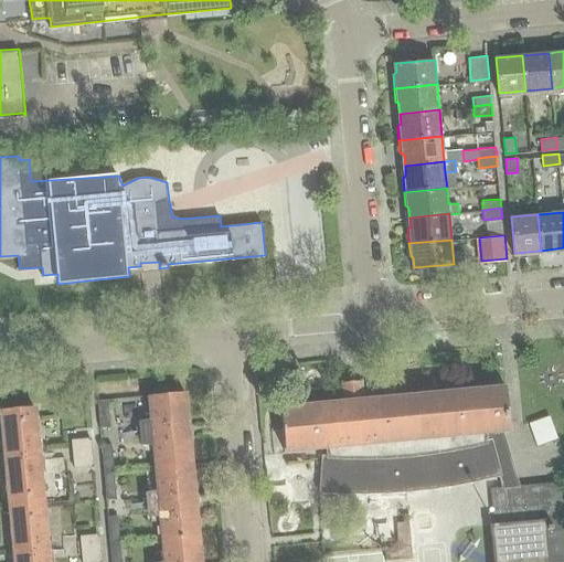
[(362,379),(352,380),(343,381),(344,400),(331,401),(282,405),(286,451),(328,446),(329,455),(322,454),(319,491),(337,492),(354,492),(372,492),(390,492),(407,491),(426,489),(445,487),(464,484),(482,479),(500,475),(501,475),(504,486),(519,485),(502,431),(511,430),(507,384),(363,398),(362,379)]
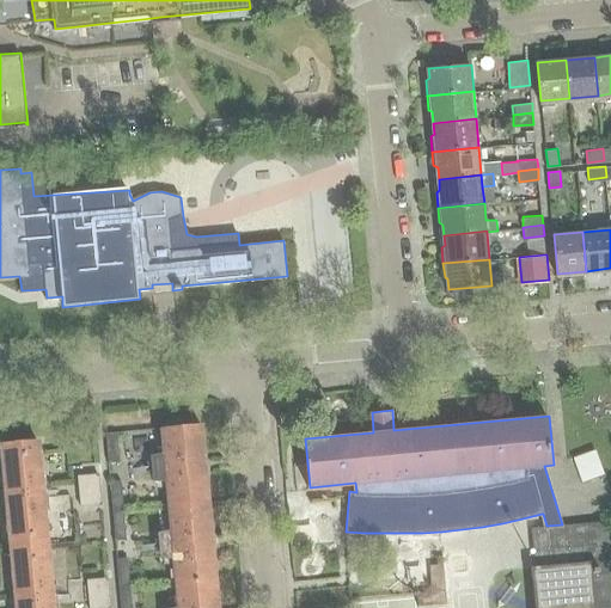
[(154,477),(166,480),(169,505),(208,502),(206,468),(202,468),(201,458),(205,458),(201,424),(163,428),(164,453),(153,458),(154,477)]
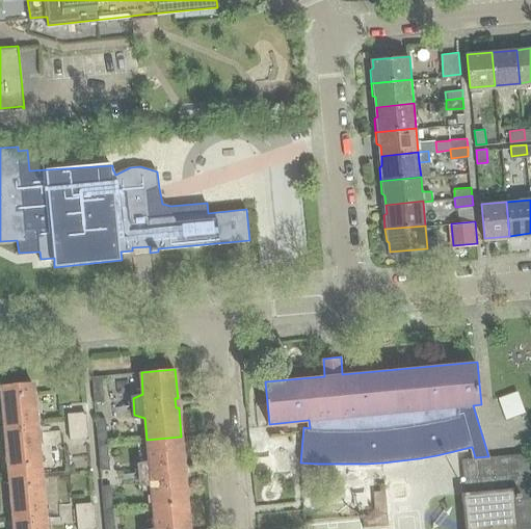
[(94,390),(102,389),(101,375),(93,376),(94,390)]
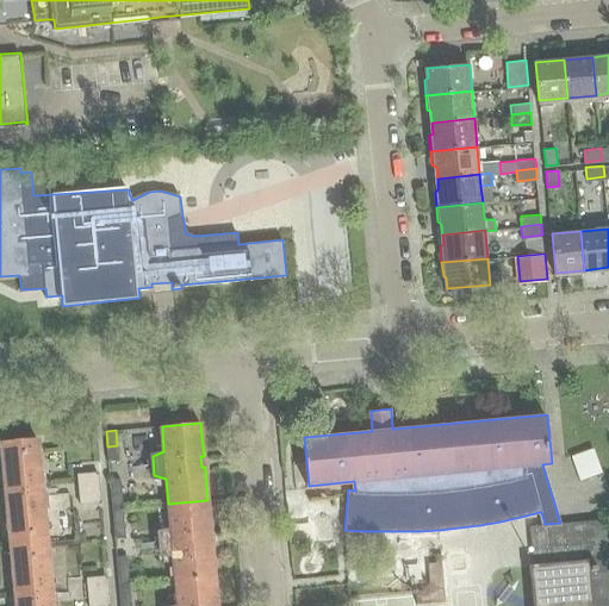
[(7,493),(43,489),(38,437),(2,441),(7,493)]
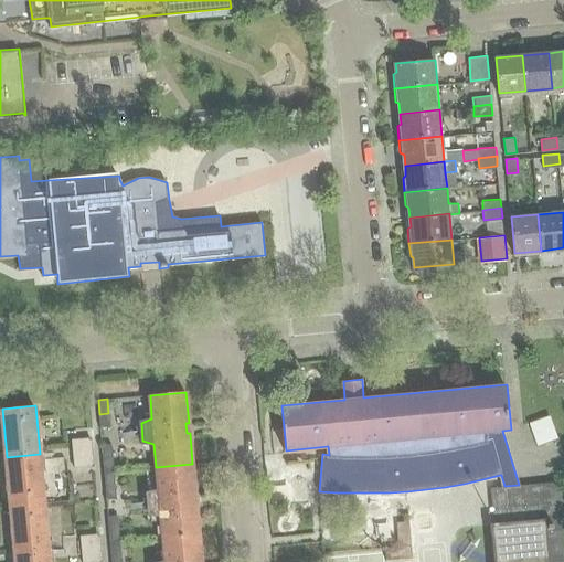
[(108,413),(99,414),(100,427),(109,426),(108,413)]
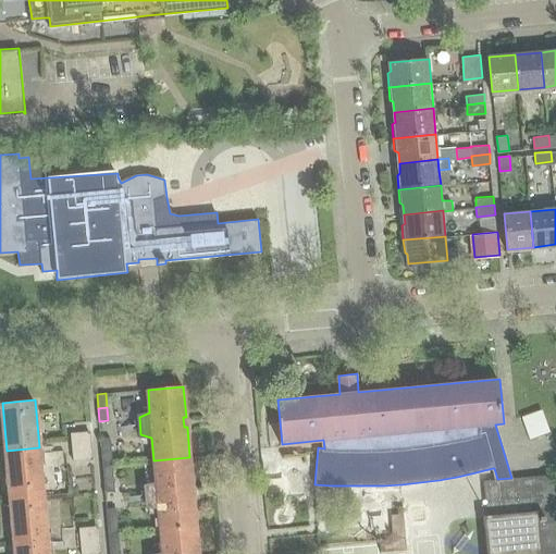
[(542,408),(521,416),(530,439),(551,431),(542,408)]
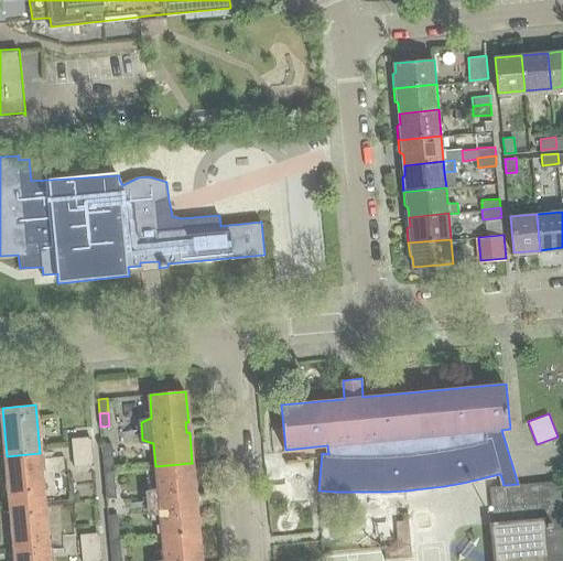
[(84,451),(82,437),(73,438),(74,452),(84,451)]
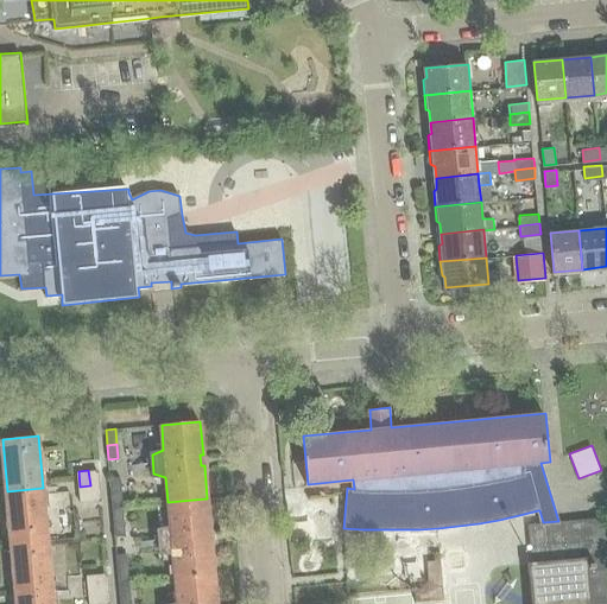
[(88,470),(90,485),(100,484),(99,470),(88,470)]
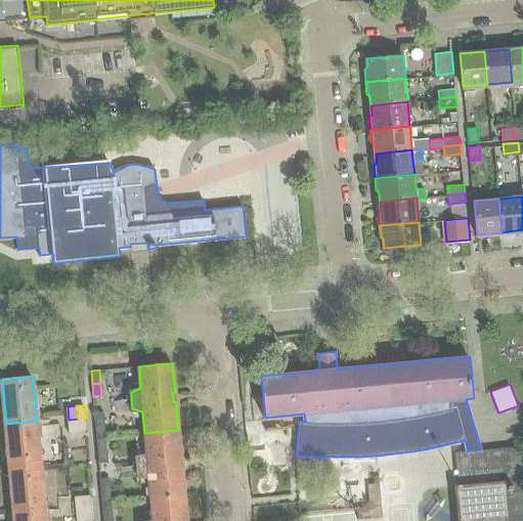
[(96,425),(104,424),(103,411),(94,411),(96,425)]
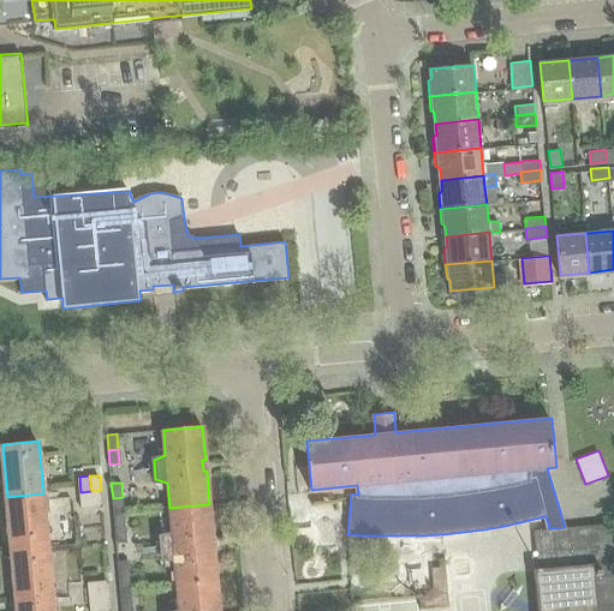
[(91,491),(93,505),(102,505),(101,490),(91,491)]
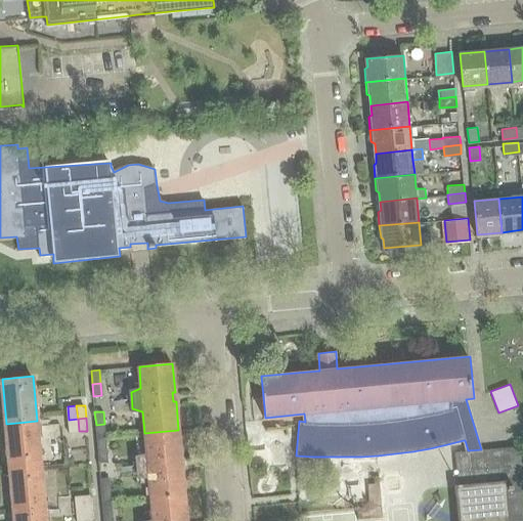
[(79,431),(78,419),(69,420),(71,432),(79,431)]
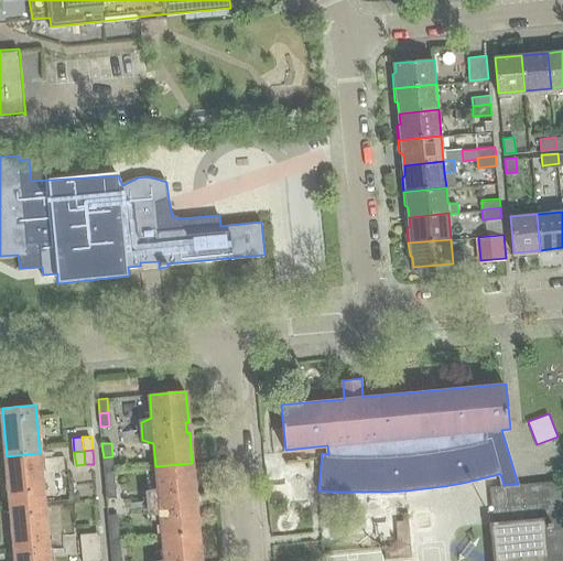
[(44,502),(40,453),(7,456),(11,504),(44,502)]
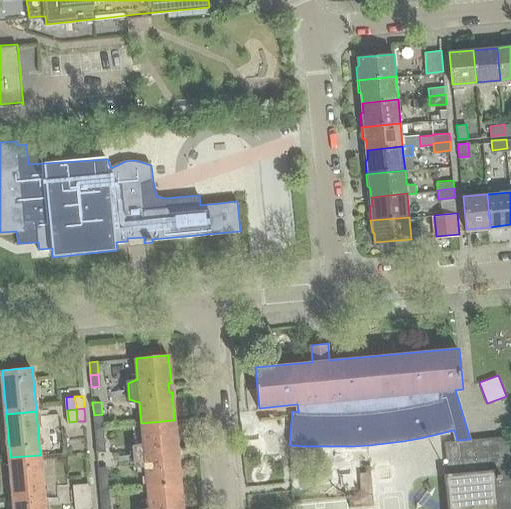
[(95,427),(103,426),(102,414),(94,415),(95,427)]
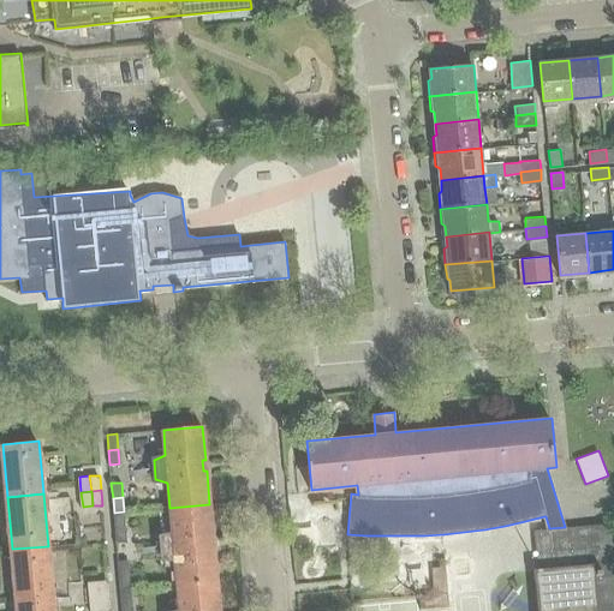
[(209,538),(213,538),(209,504),(170,508),(172,533),(161,537),(162,557),(174,559),(177,585),(218,581),(214,547),(210,547),(209,538)]
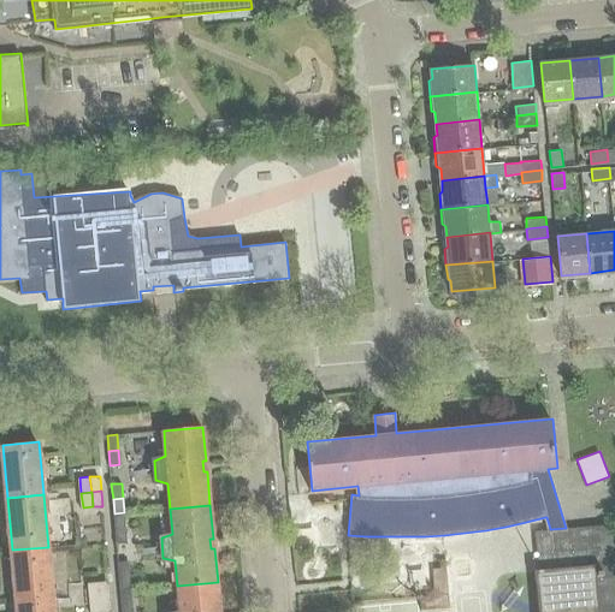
[(116,529),(125,528),(124,512),(114,514),(116,529)]
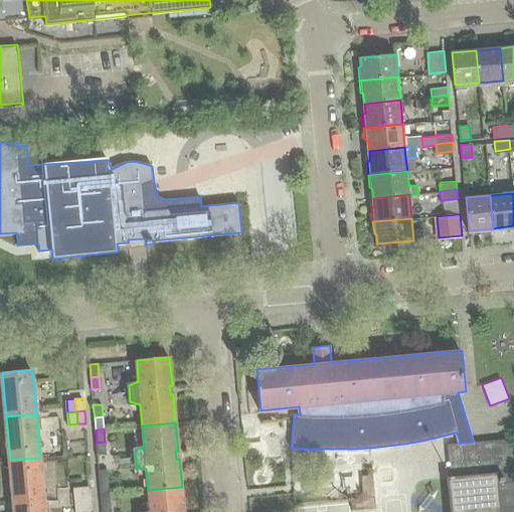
[(451,476),(448,476),(450,511),(513,511),(513,457),(512,438),(480,441),(473,442),(460,443),(448,444),(451,476)]
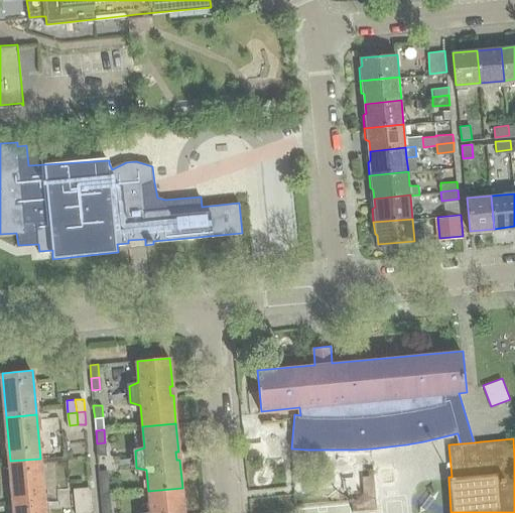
[(105,442),(97,443),(98,456),(106,455),(105,442)]
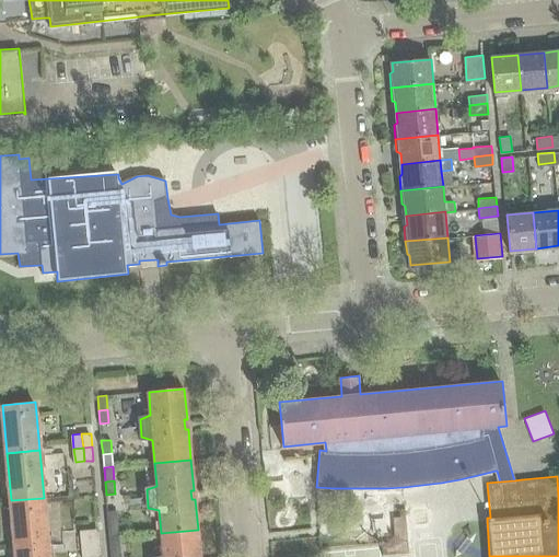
[(11,500),(15,548),(48,545),(44,498),(11,500)]
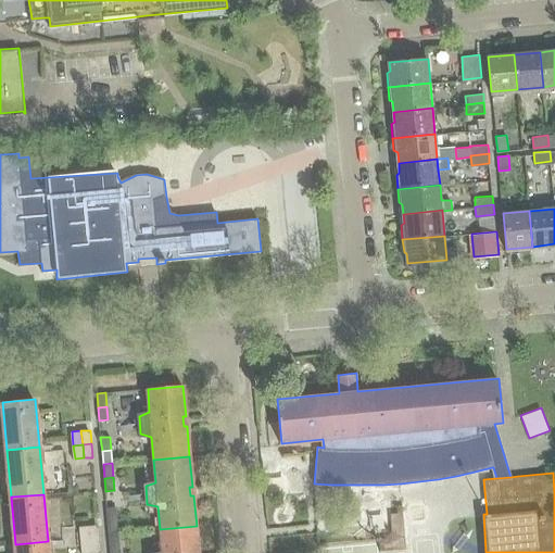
[(109,520),(117,519),(116,506),(106,507),(109,520)]
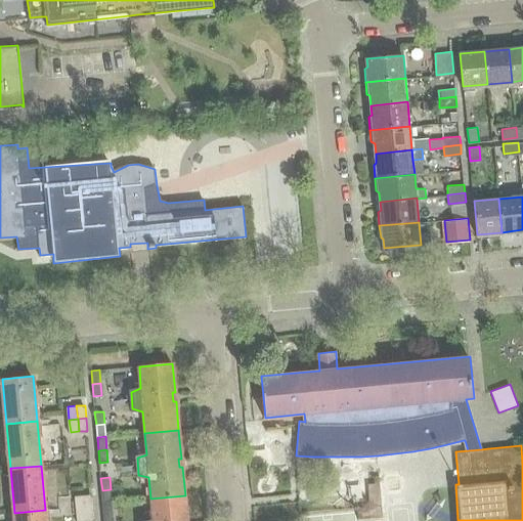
[(357,507),(357,508),(358,518),(383,516),(380,482),(367,483),(369,506),(357,507)]
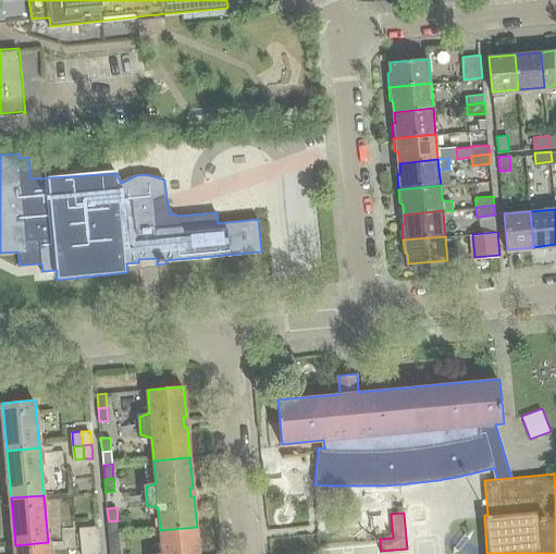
[(110,534),(119,533),(118,520),(109,521),(110,534)]
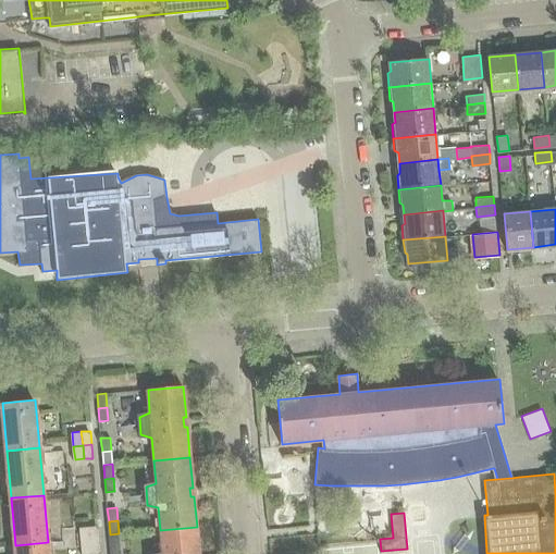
[(90,527),(91,541),(100,540),(99,526),(90,527)]
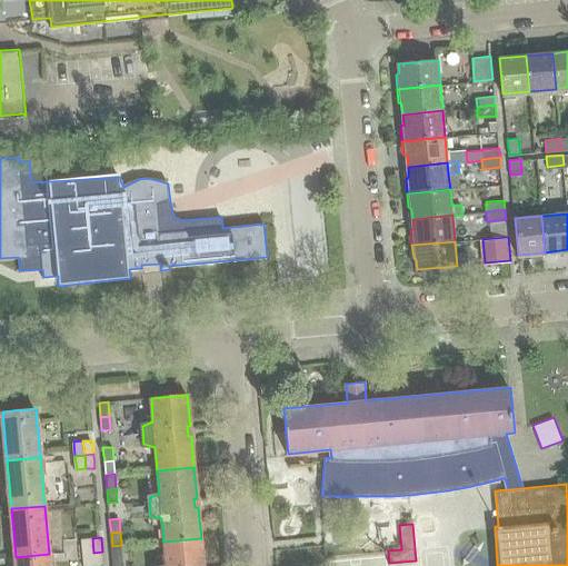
[(83,553),(93,553),(92,538),(82,539),(83,553)]
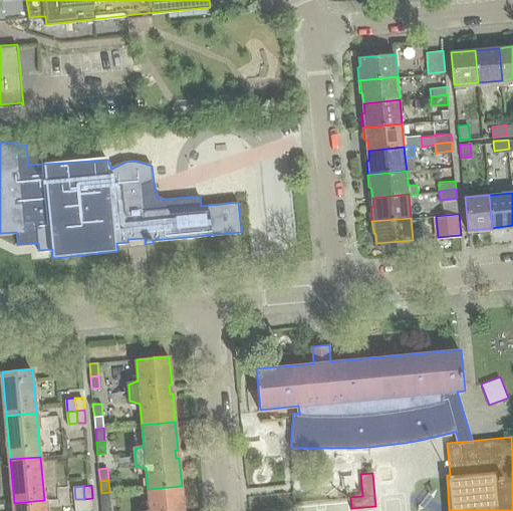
[(183,510),(182,486),(148,489),(150,510),(149,510),(183,510)]
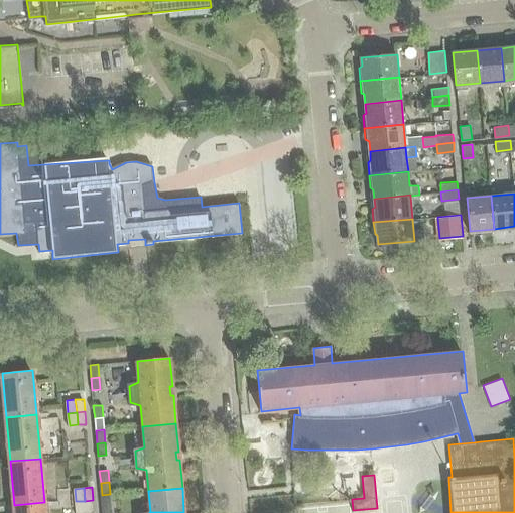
[(103,508),(111,507),(110,494),(102,495),(103,508)]
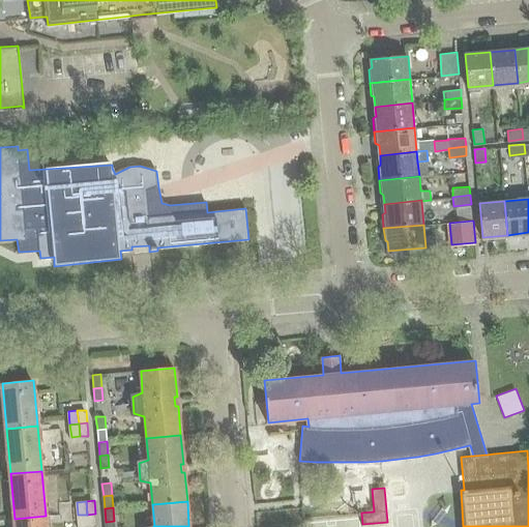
[(87,515),(87,526),(89,526),(96,526),(95,514),(87,515)]
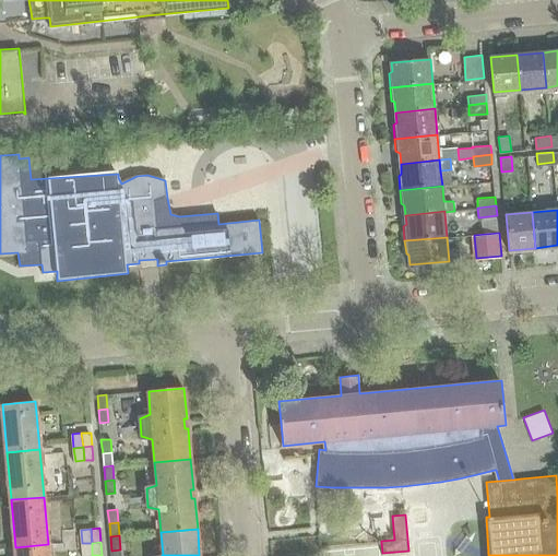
[(92,555),(92,543),(82,543),(83,555),(92,555)]
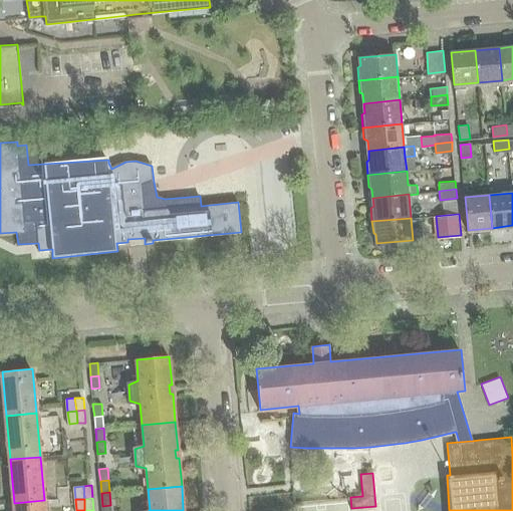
[(44,510),(44,500),(14,503),(14,510),(44,510)]
